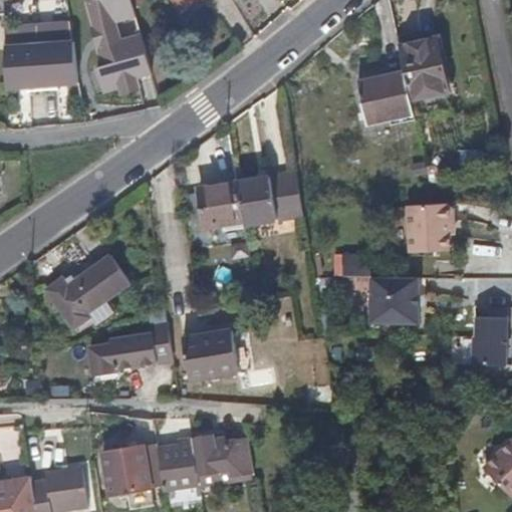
[(132,0),(92,0),(88,1),(94,26),(92,27),(95,40),(99,39),(100,45),(97,45),(102,66),(97,67),(103,90),(119,86),(121,93),(139,89),(136,77),(152,73),(142,35),(121,41),(116,22),(137,16),(134,6),(132,0)]
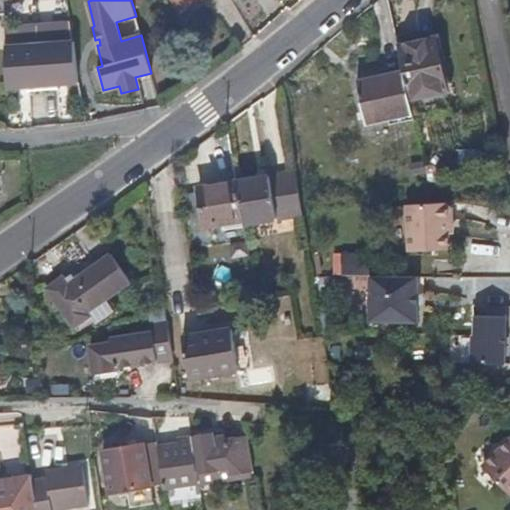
[(201,0),(169,0),(178,14),(179,13),(201,0)]
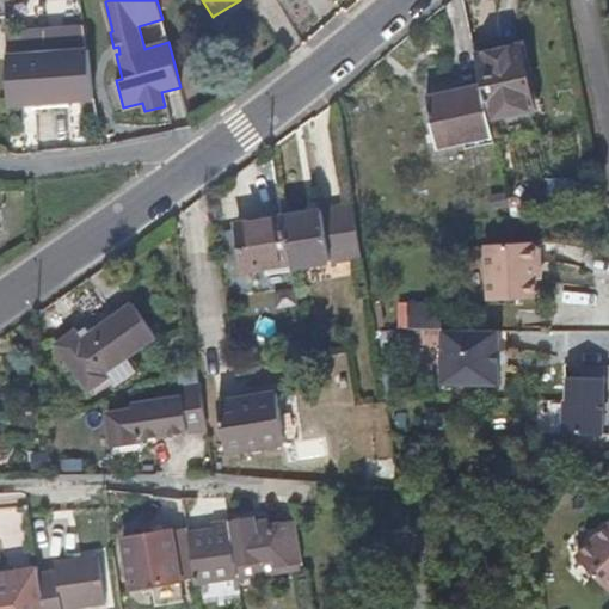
[(521,49),(475,57),(481,86),(488,118),(534,109),(521,49)]
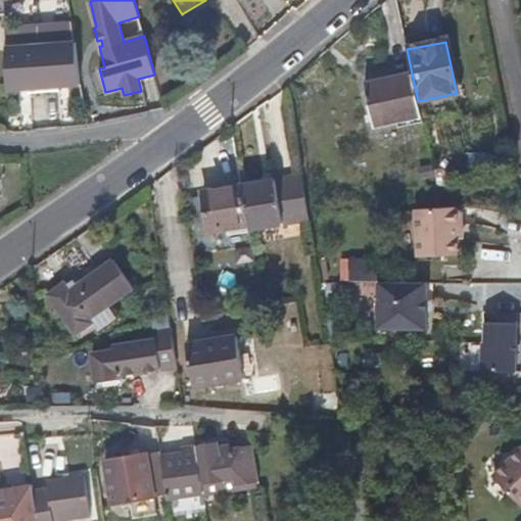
[(72,43),(2,47),(3,89),(76,84),(72,43)]
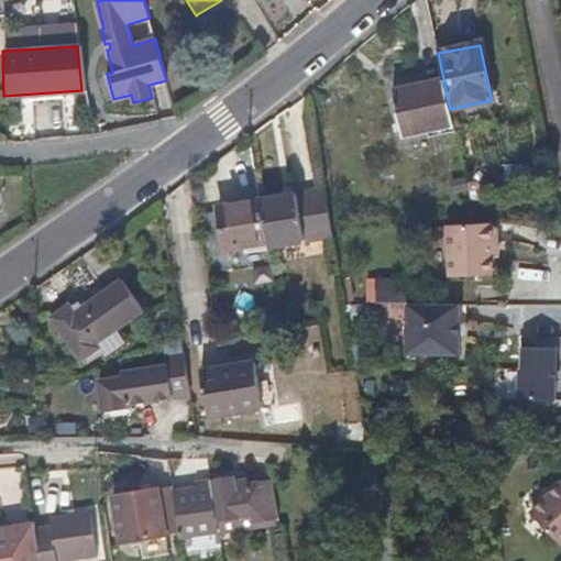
[(450,109),(443,79),(392,90),(400,136),(453,125),(450,109)]
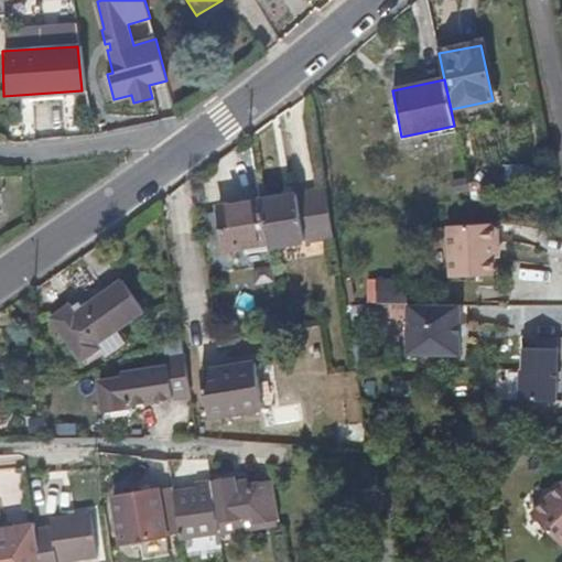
[(492,110),(461,110),(461,121),(492,120),(492,110)]
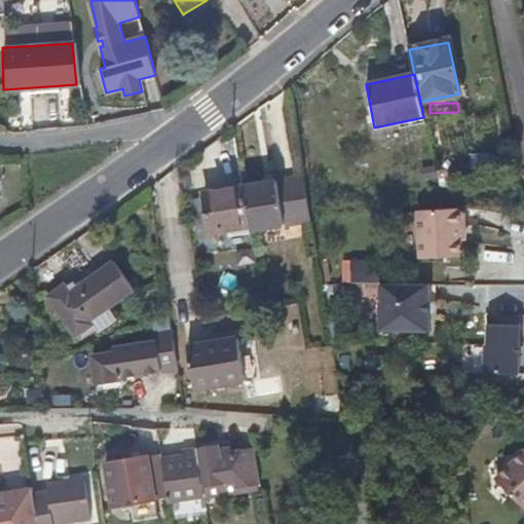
[(437,181),(434,170),(434,167),(420,170),(423,183),(437,181)]
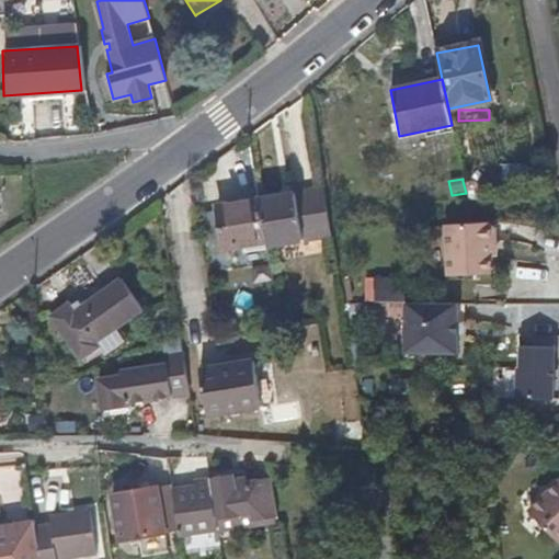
[(326,191),(295,195),(303,241),(332,236),(326,191)]
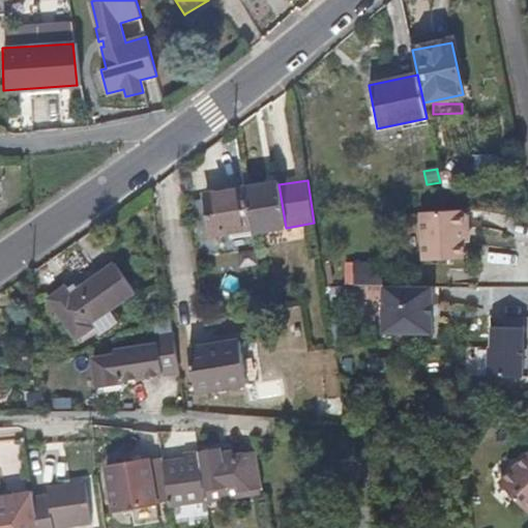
[(279,184),(244,189),(252,233),(286,228),(279,184)]
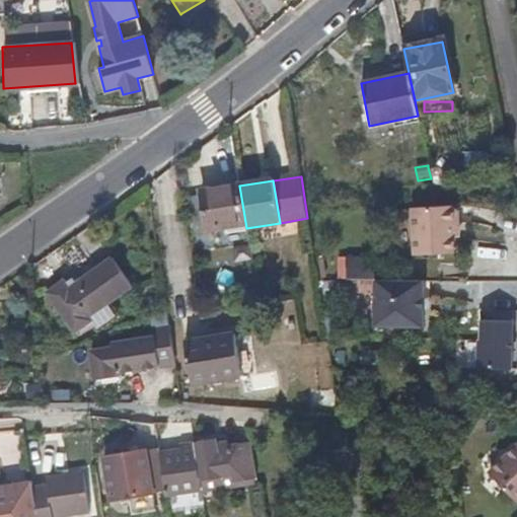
[(246,228),(239,186),(202,192),(208,229),(226,227),(227,233),(247,230),(246,228)]
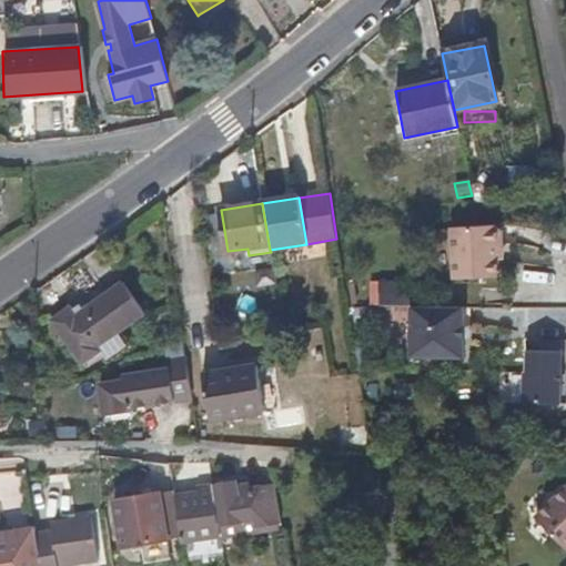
[(502,243),(501,224),(450,228),(453,278),(498,275),(497,259),(508,259),(507,243),(502,243)]
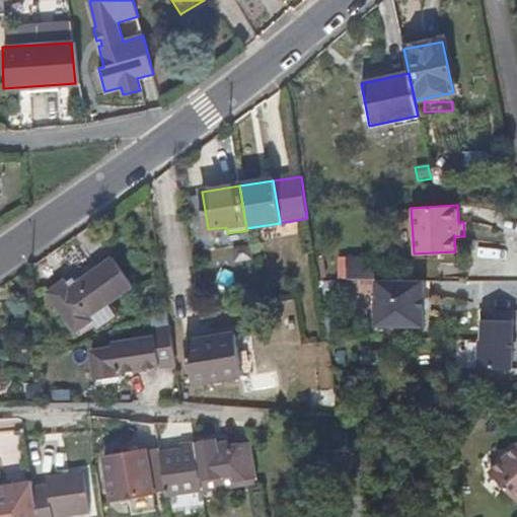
[(372,256),(347,256),(347,276),(372,276),(372,256)]
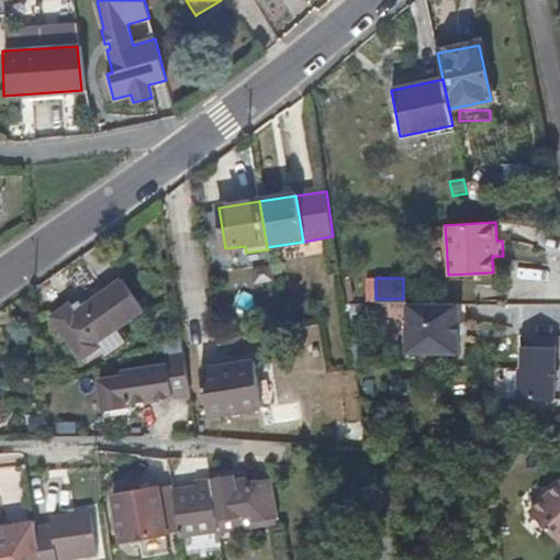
[(141,310),(119,279),(73,312),(67,304),(47,318),(76,360),(96,347),(100,353),(123,336),(116,327),(141,310)]
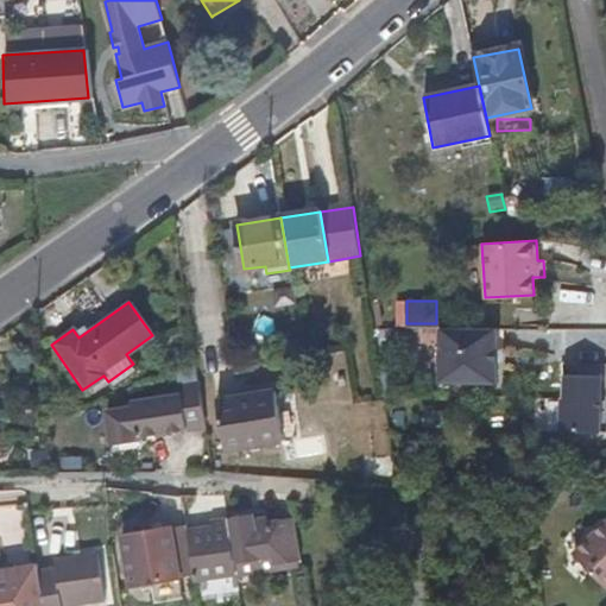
[(493,327),(437,326),(439,384),(494,384),(493,327)]
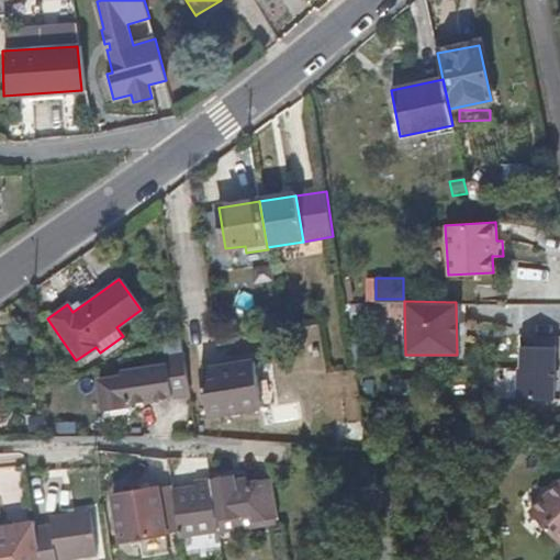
[(556,346),(521,346),(521,369),(521,402),(556,403),(556,346)]
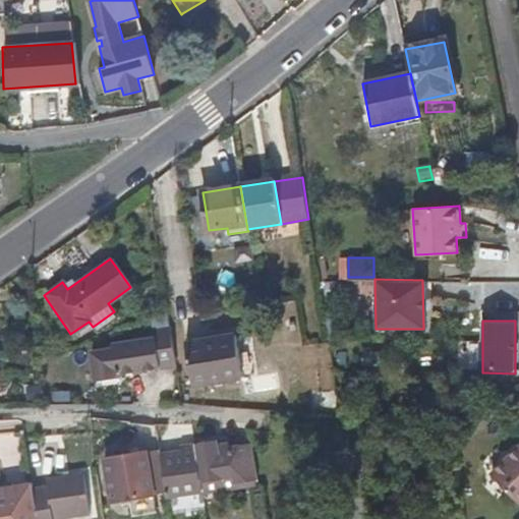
[(118,375),(175,365),(169,329),(154,331),(155,338),(112,345),(113,349),(91,352),(96,382),(118,378),(118,375)]
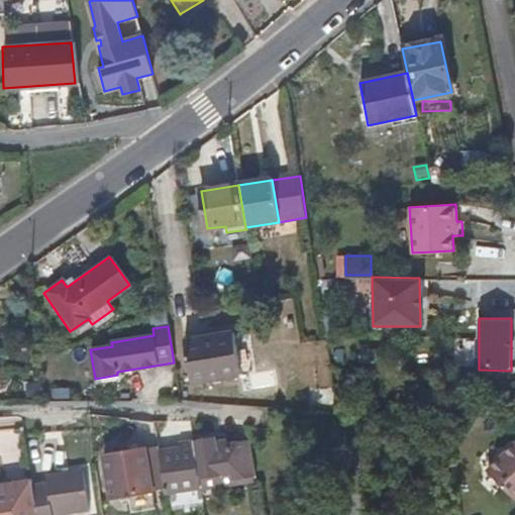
[(202,337),(209,380),(241,375),(235,333),(216,335),(216,340),(209,340),(209,336),(202,337)]
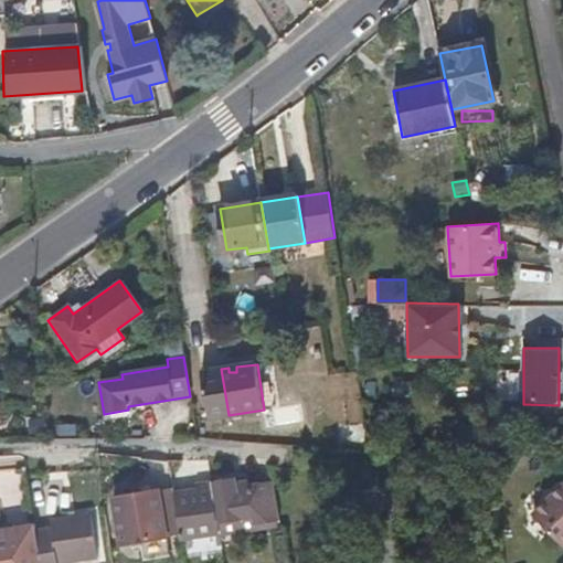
[(210,417),(229,415),(221,369),(202,372),(210,417)]
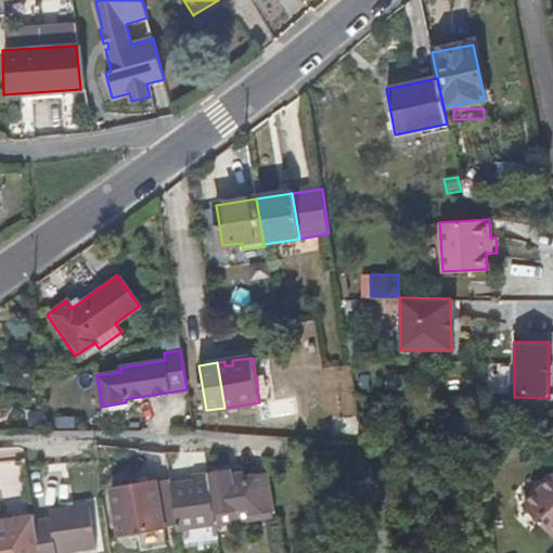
[(258,514),(252,473),(231,476),(230,471),(209,475),(207,475),(214,514),(216,514),(244,510),(246,516),(258,514)]
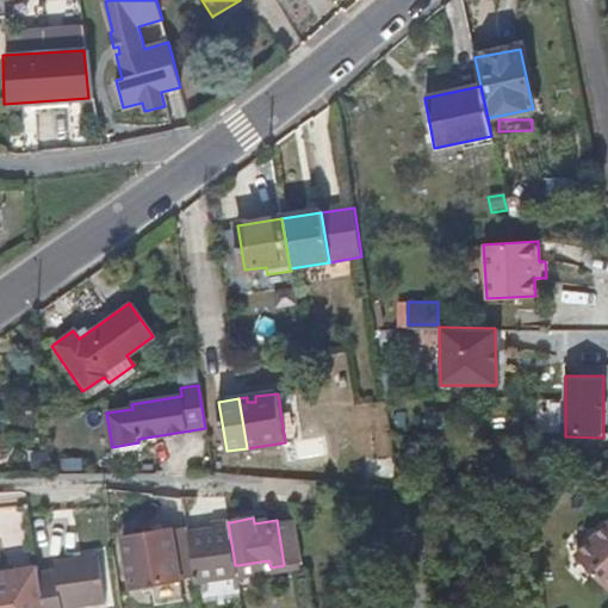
[(302,563),(295,517),(277,520),(284,565),(302,563)]
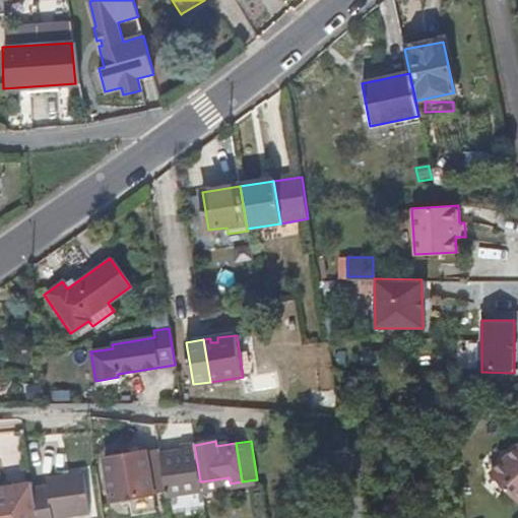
[(517,442),(490,471),(517,500),(517,442)]
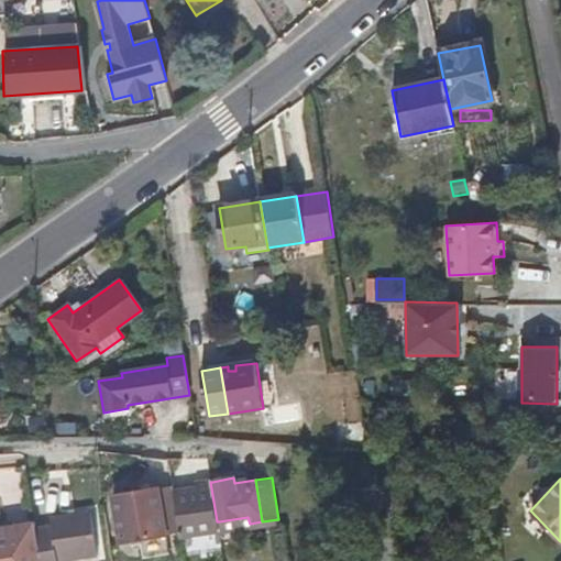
[(177,532),(178,537),(218,530),(217,521),(210,482),(196,484),(197,492),(172,494),(173,499),(177,532)]
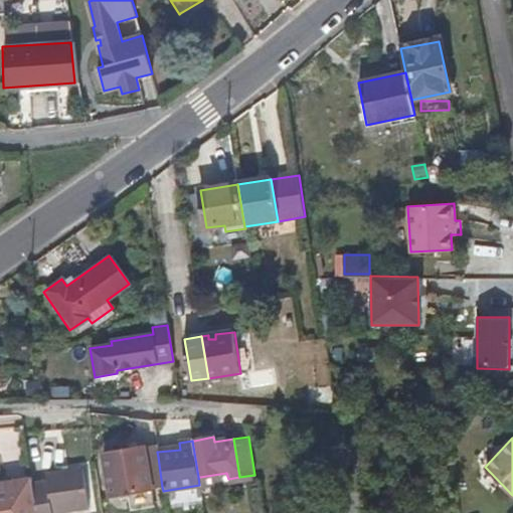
[(128,442),(120,443),(121,450),(129,449),(128,442)]
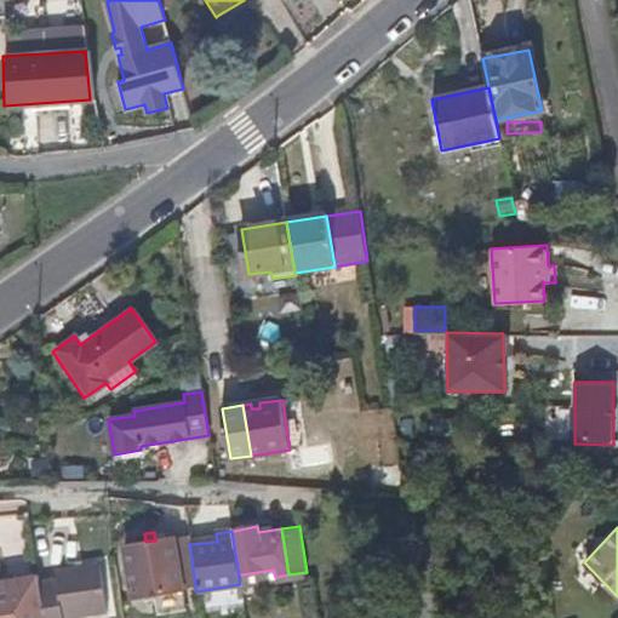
[(195,587),(190,550),(189,544),(188,536),(155,541),(146,542),(125,545),(130,571),(124,572),(126,588),(132,587),(133,596),(195,587)]
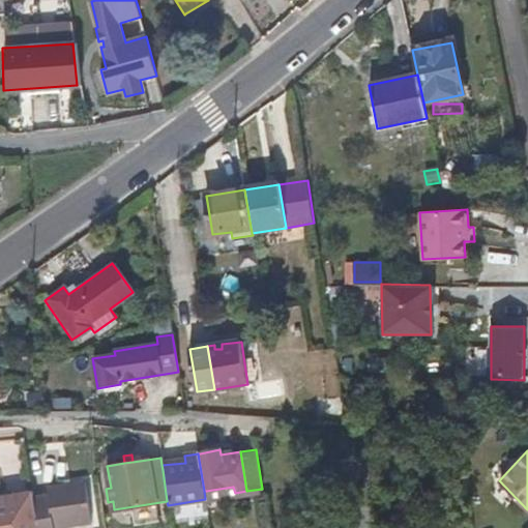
[(86,478),(63,481),(70,522),(92,519),(86,478)]
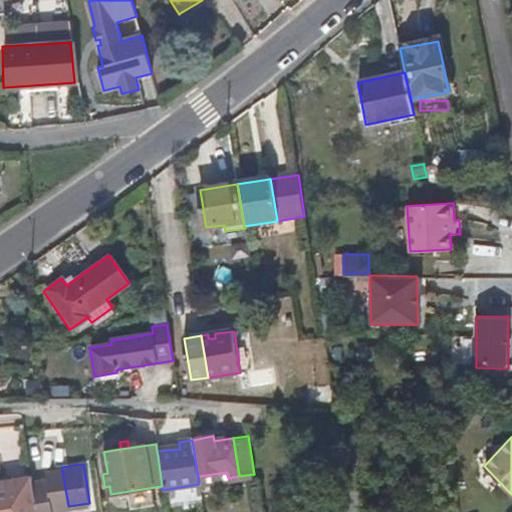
[(68,506),(61,467),(45,470),(45,475),(29,478),(34,511),(51,511),(51,509),(68,506)]
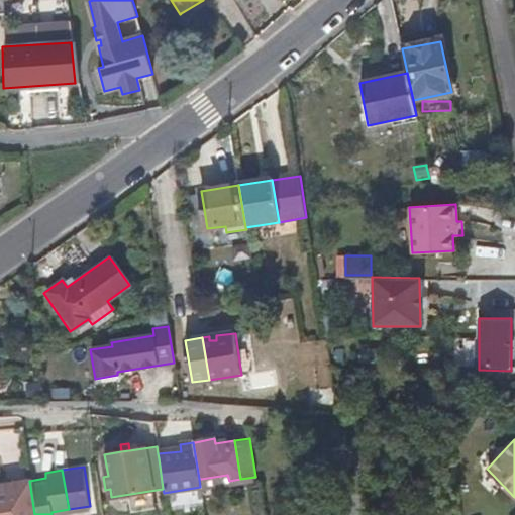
[(34,514),(29,481),(28,479),(0,483),(0,514),(34,514)]
